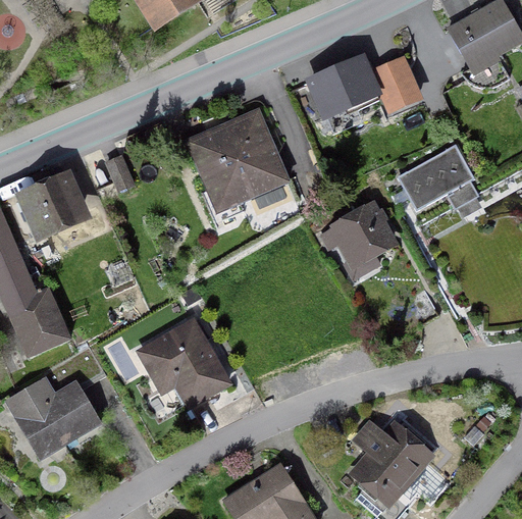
[(133,0),(154,35),(205,3),(203,0),(133,0)]
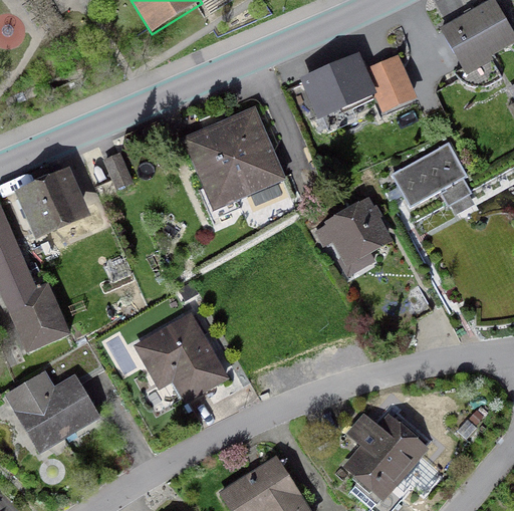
[(513,32),(495,0),(487,0),(440,27),(467,74),(494,59),(492,55),(513,42),(513,32)]
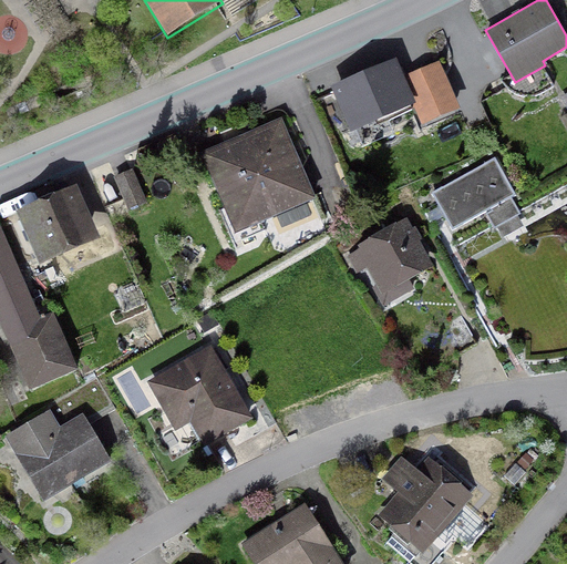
[(403,74),(397,58),(330,86),(350,133),(357,130),(363,145),(394,132),(390,120),(414,109),(418,108),(403,74)]
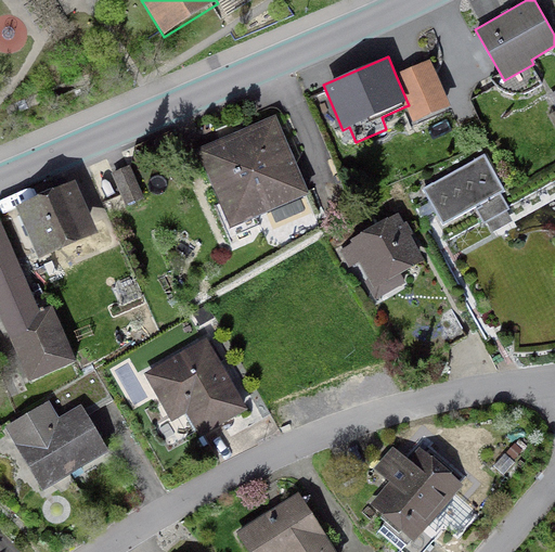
[(430,58),(412,66),(431,114),(451,106),(430,58)]
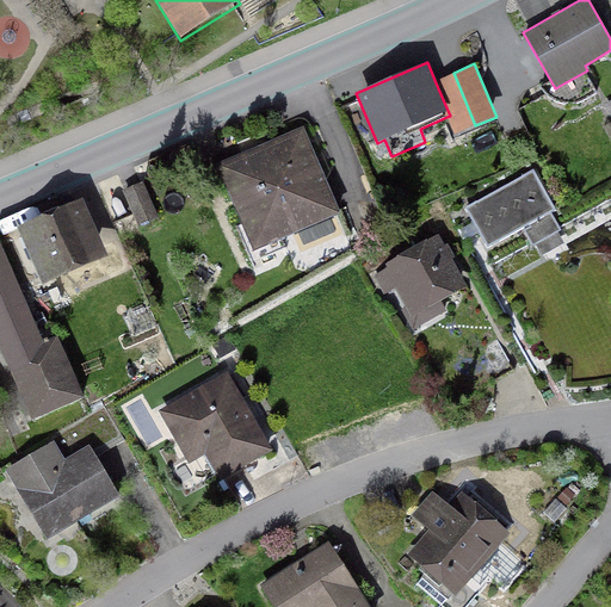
[(454,135),(475,125),(454,73),(434,80),(450,116),(446,117),(454,135)]
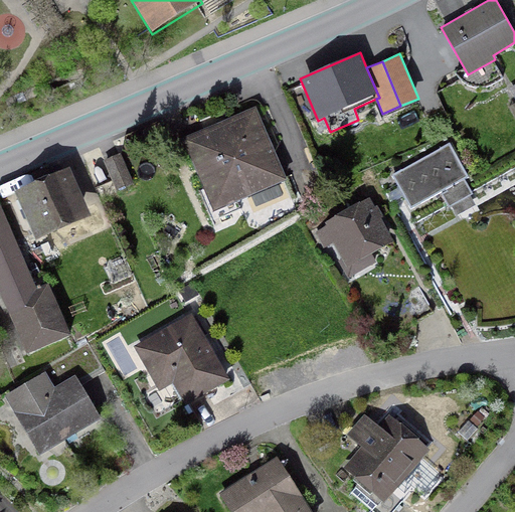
[(288,180),(255,106),(182,137),(213,211),(288,180)]
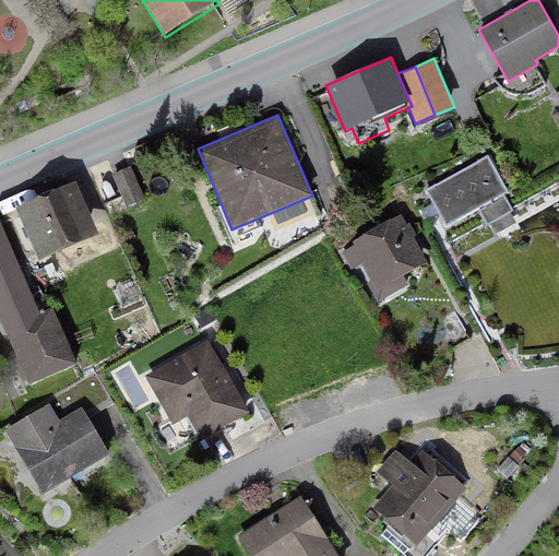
[(514,209),(506,193),(509,190),(487,153),(425,189),(447,226),(478,209),(487,224),(490,222),(497,233),(516,221),(511,210),(514,209)]
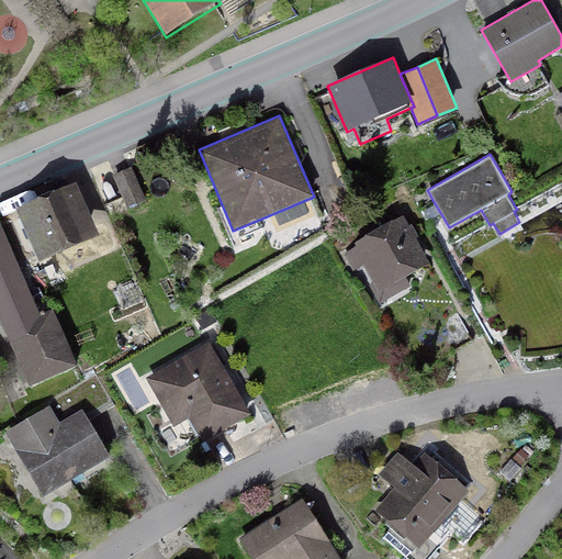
[(126,207),(145,199),(132,166),(113,174),(126,207)]
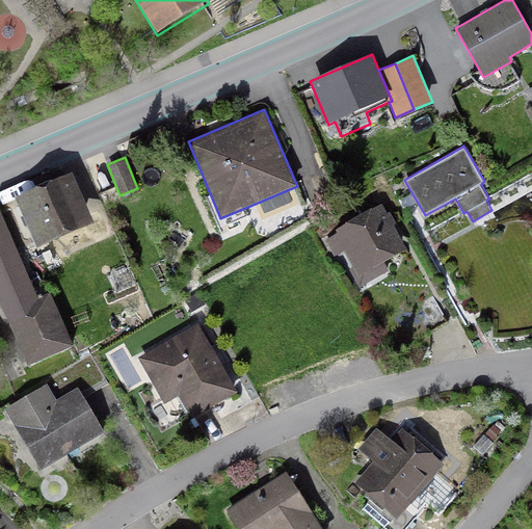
[(94,223),(72,174),(16,197),(37,248),(94,223)]
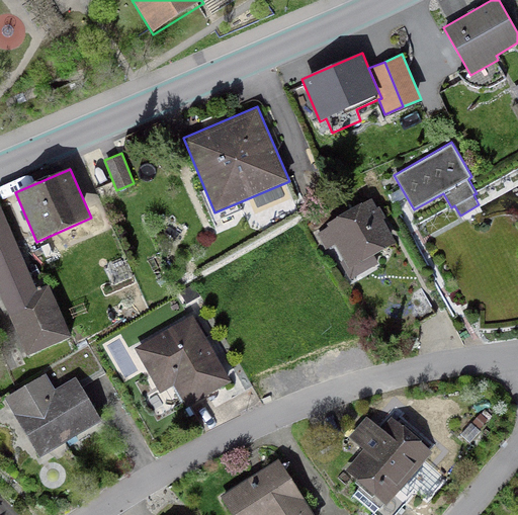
[(375,255),(397,244),(383,219),(386,218),(380,205),(377,207),(372,198),(327,223),(328,226),(318,231),(327,248),(335,243),(344,259),(340,261),(350,278),(378,263),(375,255)]
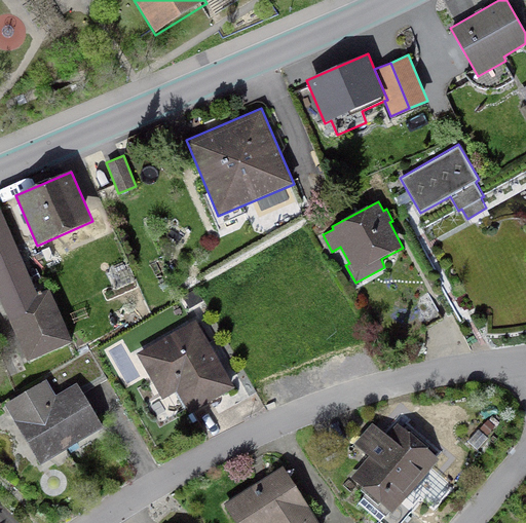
[(37,294),(0,206),(0,299),(27,363),(73,343),(49,289),(37,294)]
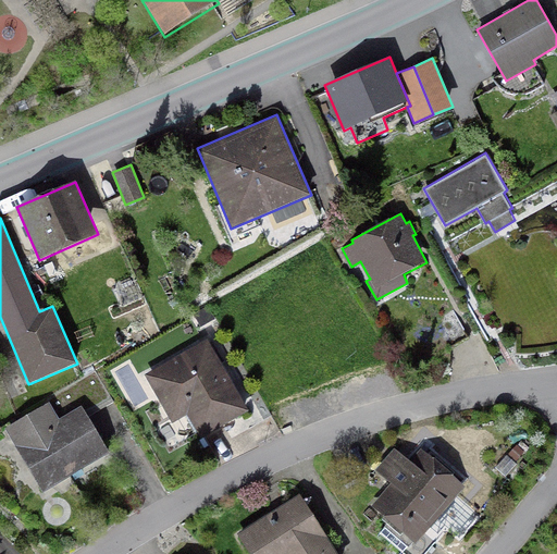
[(120,287),(124,298),(138,292),(134,282),(120,287)]
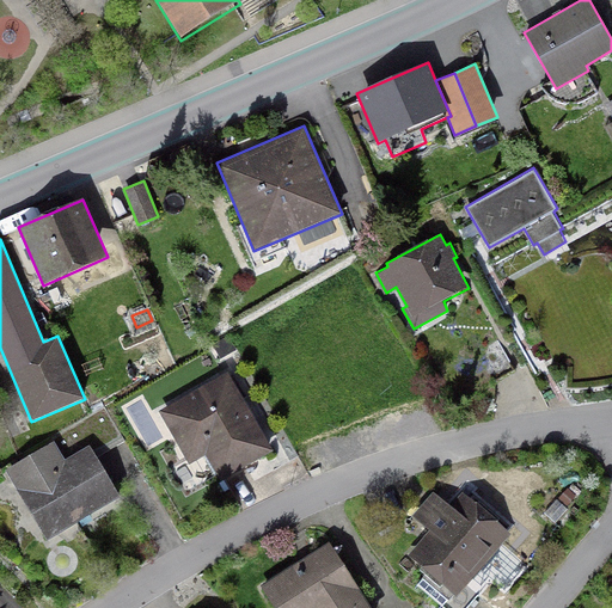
[(213,341),(222,356),(237,349),(228,332),(213,341)]
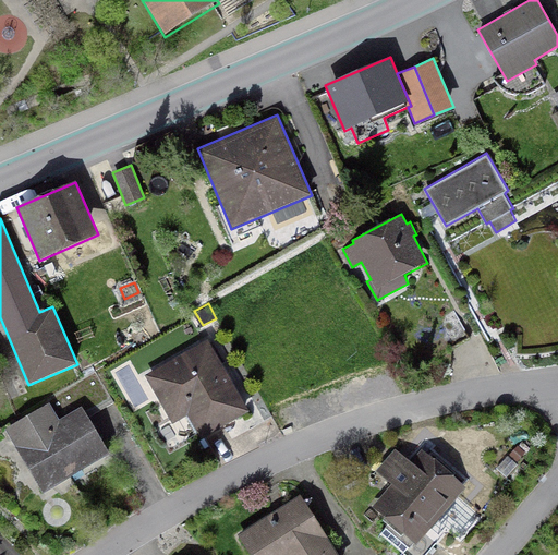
[(187,414),(202,438),(250,411),(207,338),(145,374),(172,422),(187,414)]
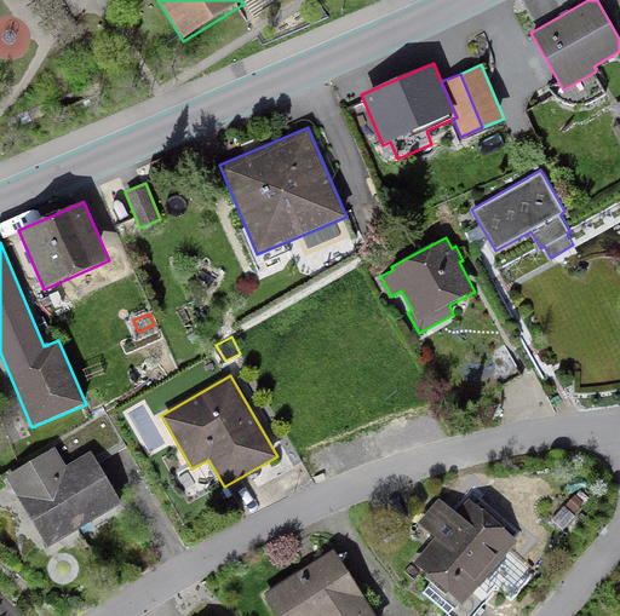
[(47,546),(121,504),(91,450),(65,465),(56,447),(6,475),(47,546)]
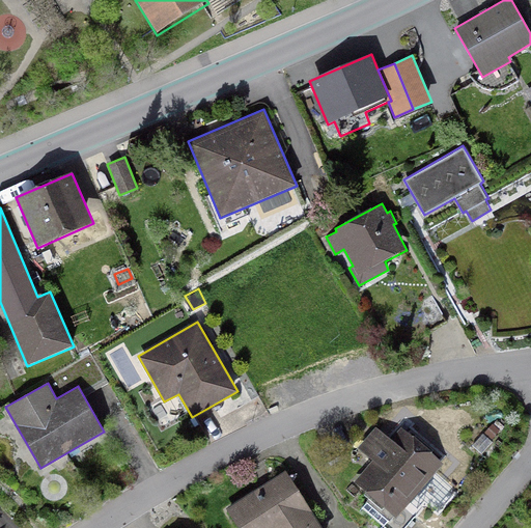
[(474,445),(482,452),(503,425),(495,419),(474,445)]
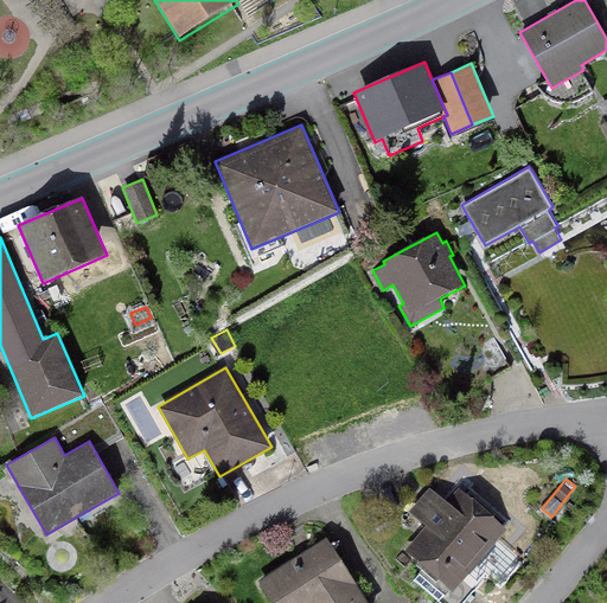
[(459,487),(446,501),(428,487),(408,511),(426,525),(404,550),(423,566),(414,579),(441,602),(461,602),(475,588),(464,578),(508,528),(459,487)]
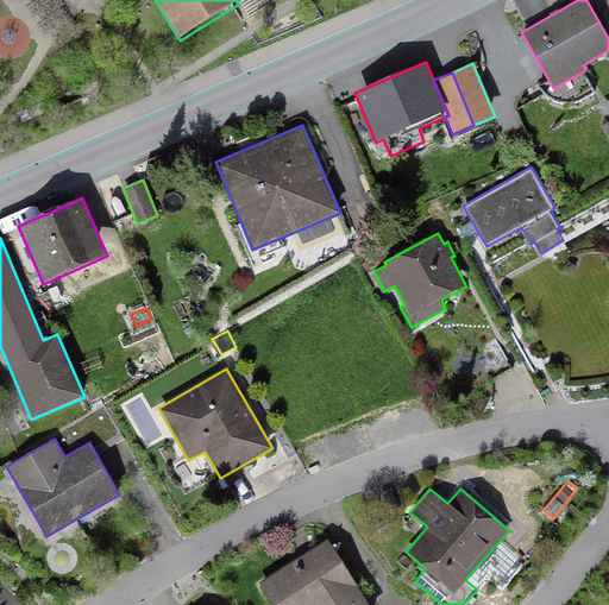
[(369,604),(328,537),(259,580),(274,604),(369,604)]
